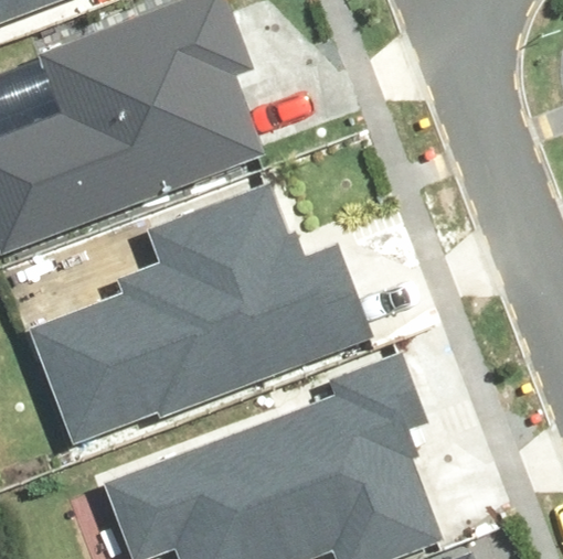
[(0,243),(2,249),(264,152),(234,73),(243,70),(216,0),(174,0),(38,51),(59,106),(0,128),(0,243)]
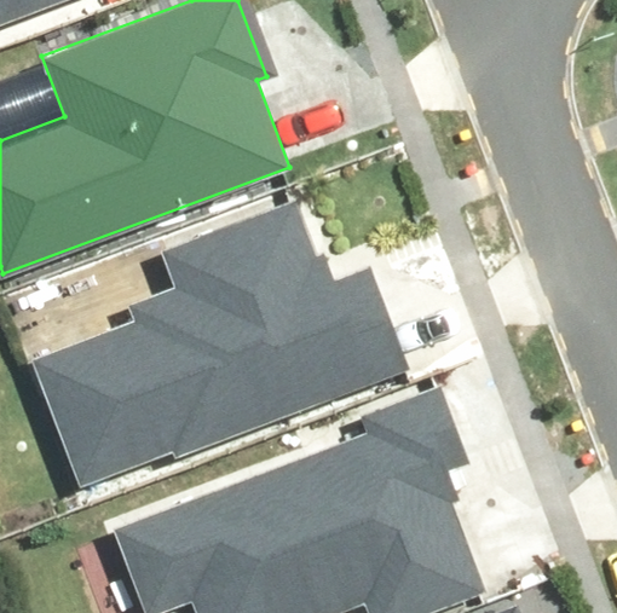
[(0,24),(67,0),(0,0),(0,24)]
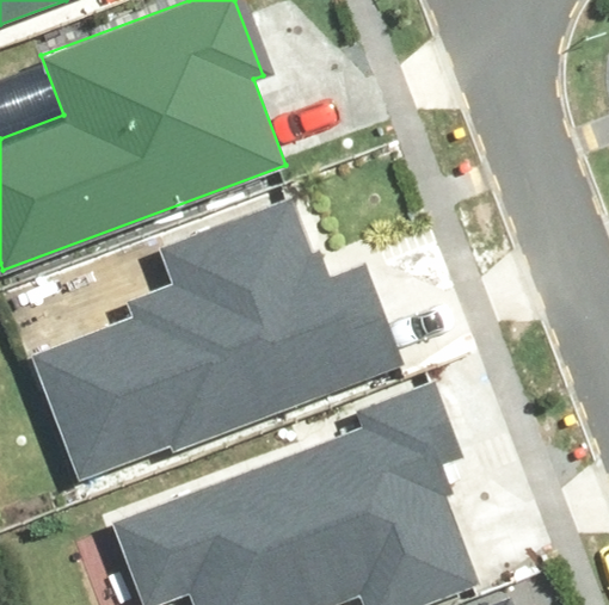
[(26,356),(73,485),(168,450),(171,457),(400,374),(361,267),(327,279),(297,196),(155,247),(171,290),(127,306),(130,319),(26,356)]
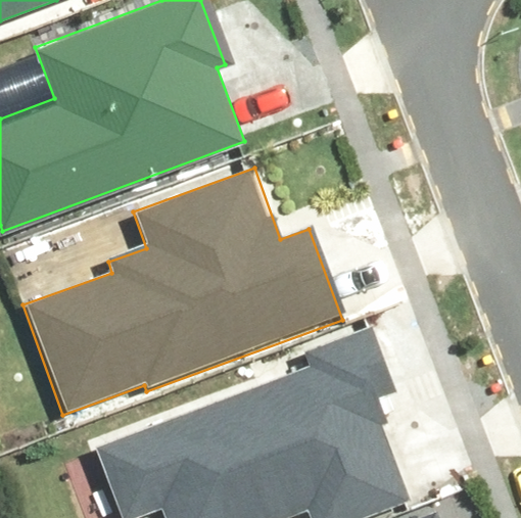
[(158,501),(163,517),(261,517),(303,503),(309,517),(353,517),(409,498),(380,421),(386,420),(377,393),(394,386),(372,327),(303,351),(310,368),(101,444),(127,512),(158,501)]
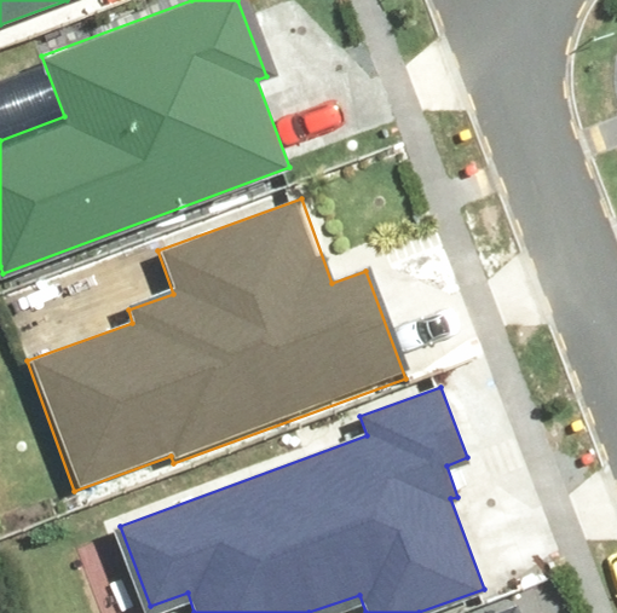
[(518,612),(514,602),(484,612),(518,612)]
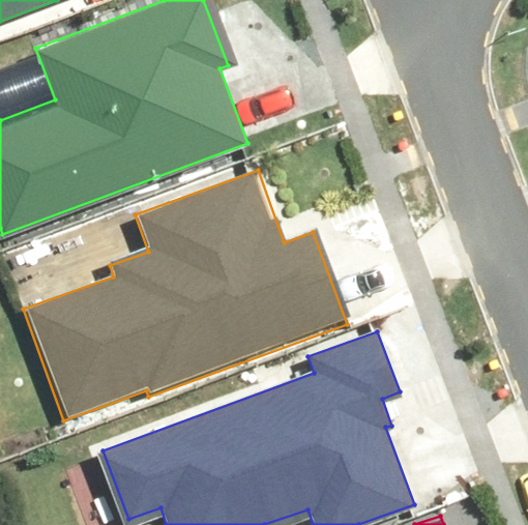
All buildings are outlined.
